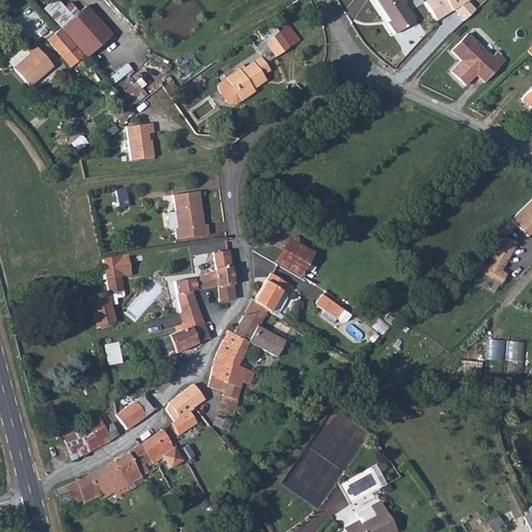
[(378,0),(391,19),(393,22),(391,24),(396,32),(415,19),(405,4),(407,2),(405,0),(378,0)]
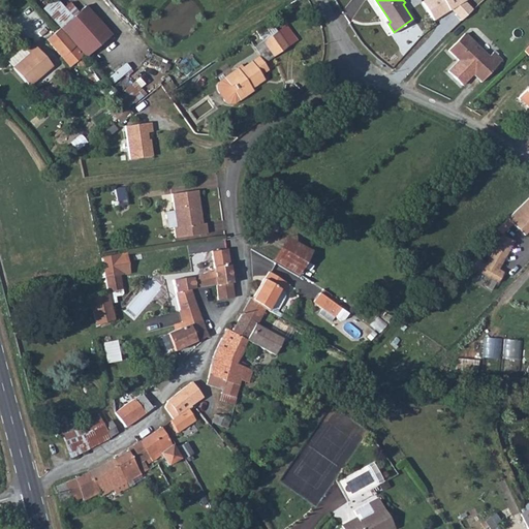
[(82,10),(58,30),(81,57),(83,59),(106,40),(82,10)]
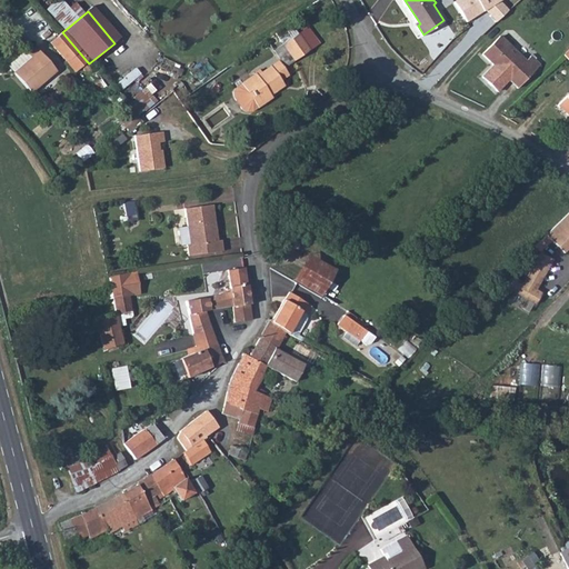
[(87,61),(62,32),(49,43),(73,72),(87,61)]
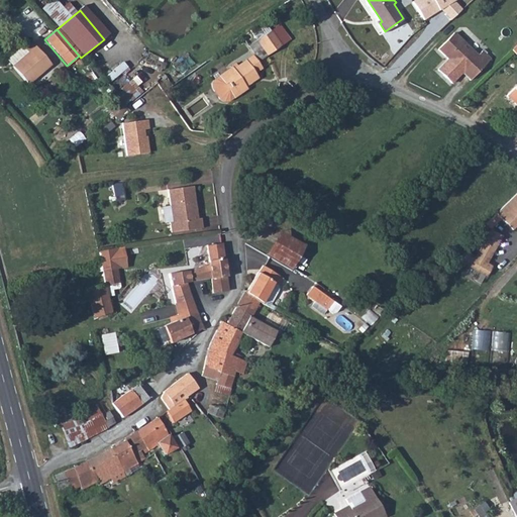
[(267,58),(280,48),(271,33),(256,43),(267,58)]
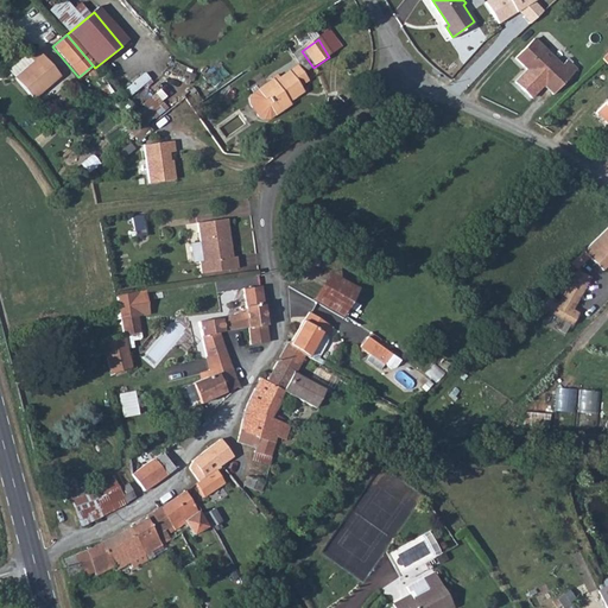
[(562,68),(536,40),(515,61),(526,71),(517,81),(533,99),(544,88),(552,96),(577,73),(567,62),(562,68)]
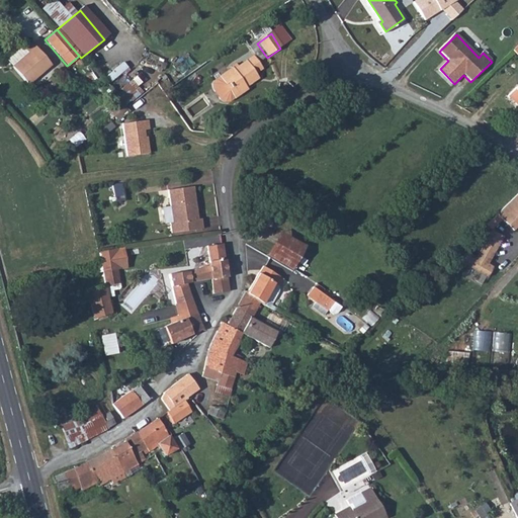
[(27,54),(11,66),(26,85),(50,66),(31,44),(23,49),(27,54)]
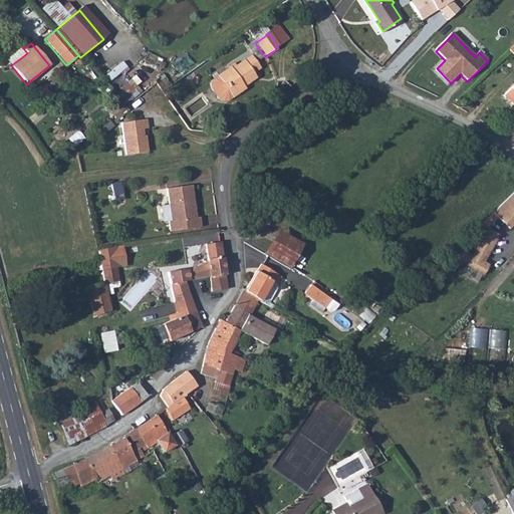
[(513,46),(512,44),(504,52),(512,59),(513,56),(513,46)]
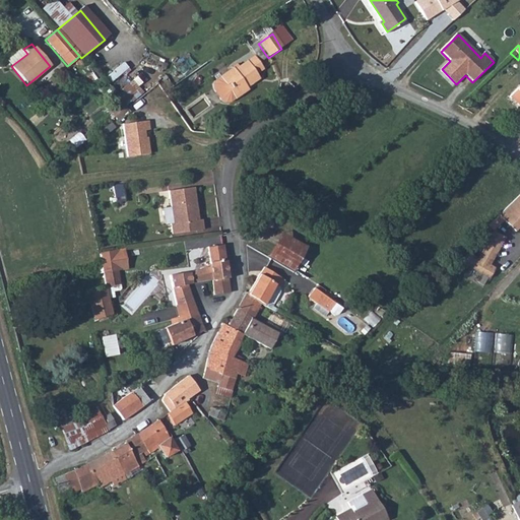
[(243,91),(245,90),(258,81),(255,76),(262,72),(253,59),(234,72),(233,71),(218,80),(224,88),(226,86),(231,91),(228,93),(234,102),(245,94),(243,91)]
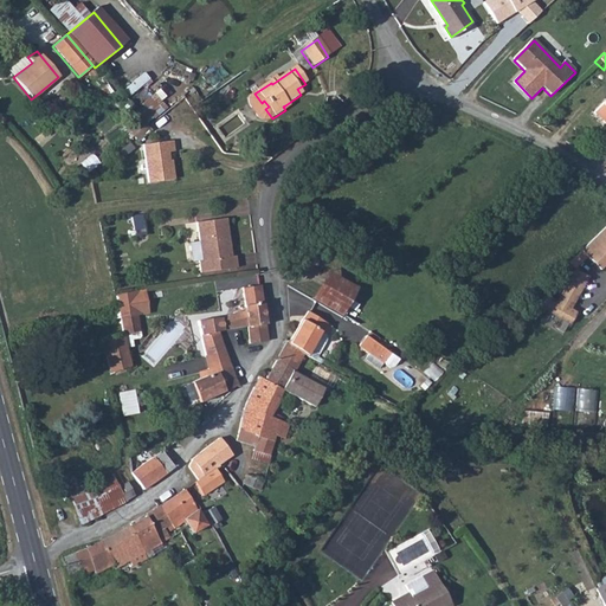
[(131,94),(150,77),(144,71),(126,88),(131,94)]
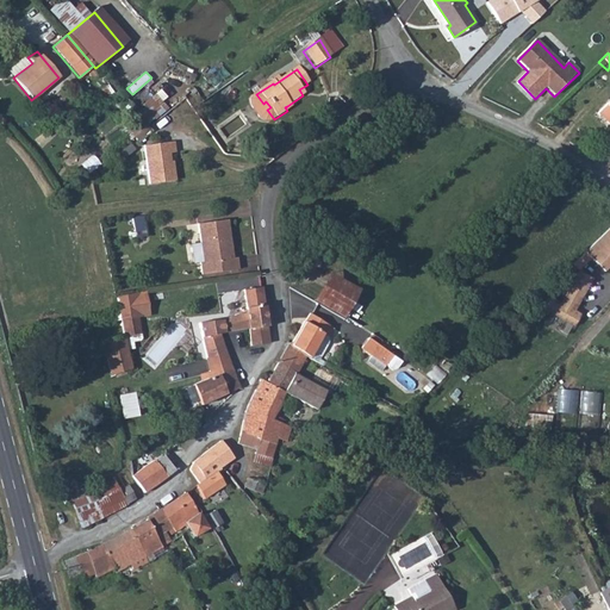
[(263,104),(256,94),(251,98),(249,101),(249,106),(257,119),(262,123),(265,123),(269,123),(274,119),(267,110),(263,104)]
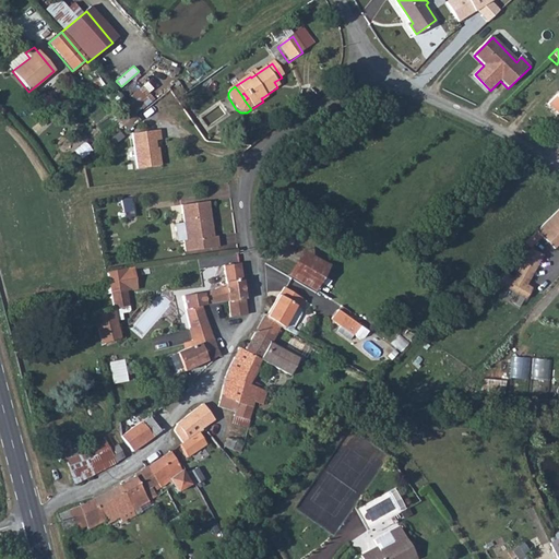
[(558,95),(556,93),(540,109),(556,123),(555,126),(558,130),(558,95)]
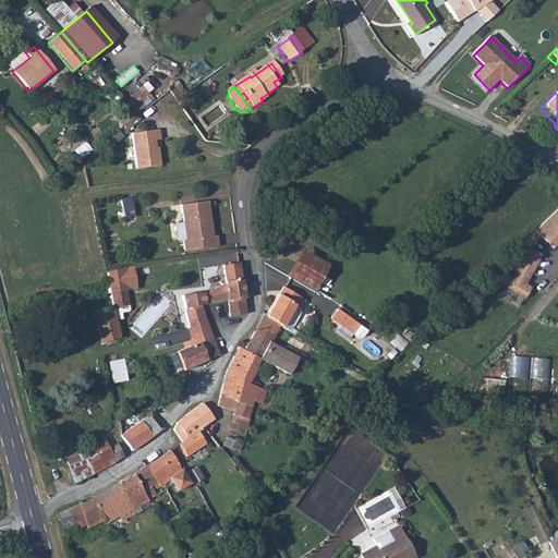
[(126,123),(132,118),(122,106),(116,110),(126,123)]
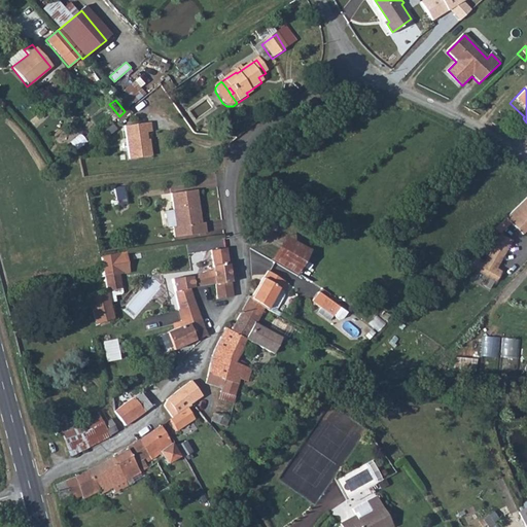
[(130,161),(151,157),(150,146),(148,147),(146,134),(151,134),(150,124),(126,128),(130,161)]
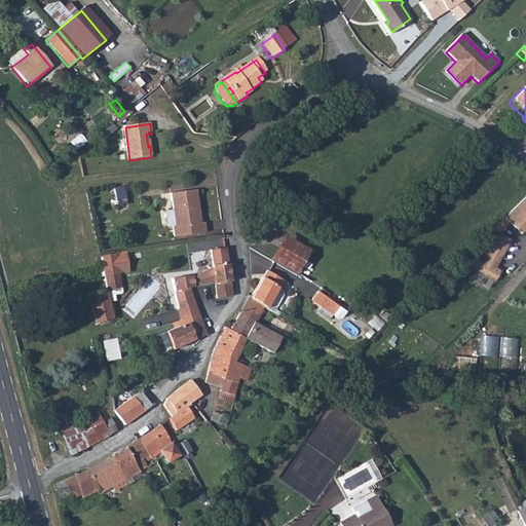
[(188,212),(183,189),(162,193),(165,210),(168,226),(165,226),(167,236),(198,230),(196,221),(193,222),(191,211),(188,212)]
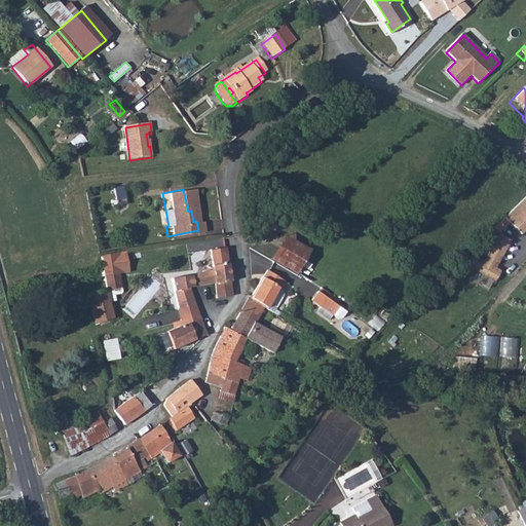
[(525,195),(502,218),(519,235),(525,227),(525,195)]
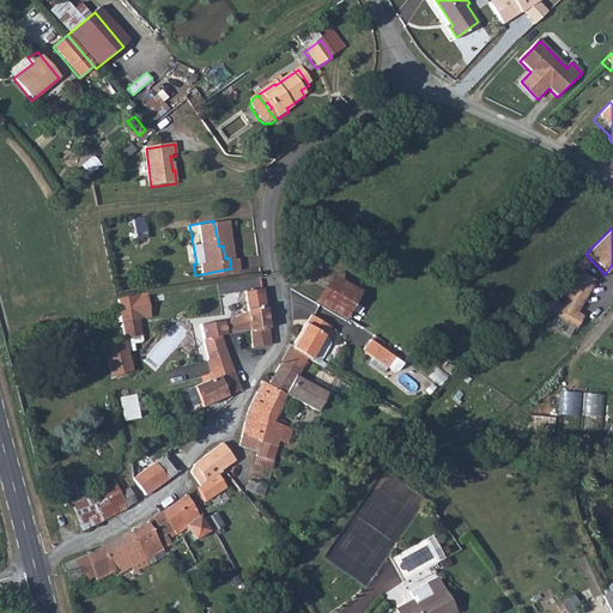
[(196,263),(193,244),(183,246),(187,265),(193,263),(196,263)]
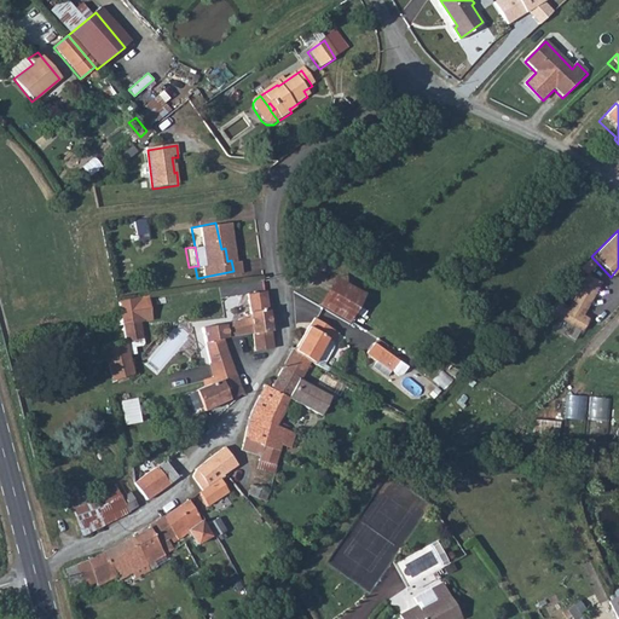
[(583,314),(600,282),(585,275),(570,307),(559,302),(551,314),(584,330),(590,318),(583,314)]
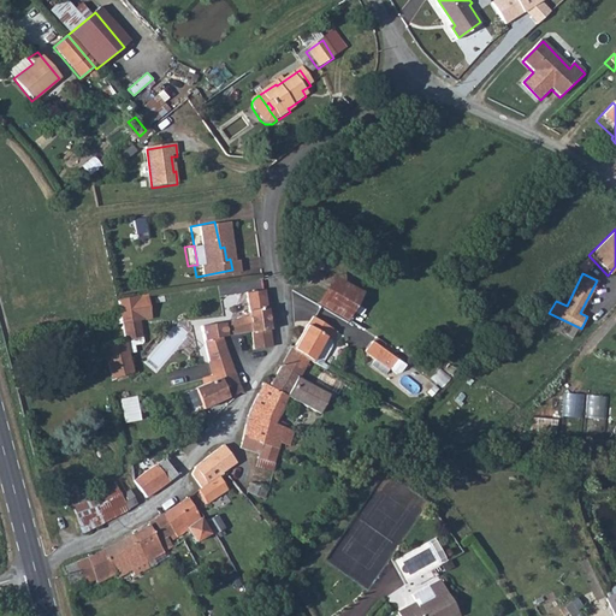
[(315,303),(345,320),(360,292),(333,276),(315,303)]
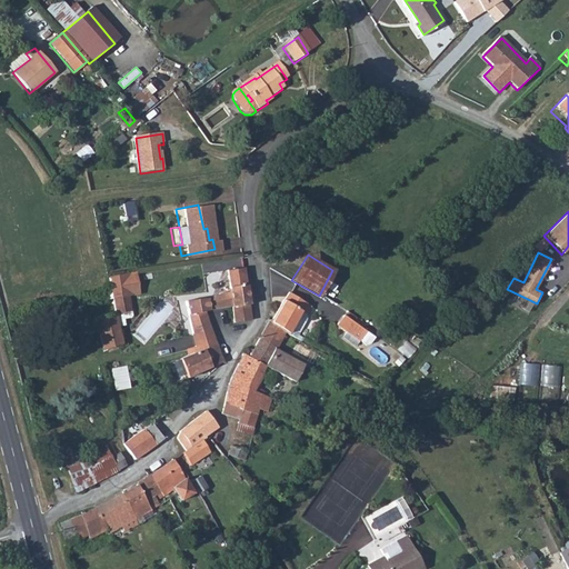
[(251,320),(242,266),(223,269),(227,288),(208,298),(228,296),(230,306),(232,322),(251,320)]
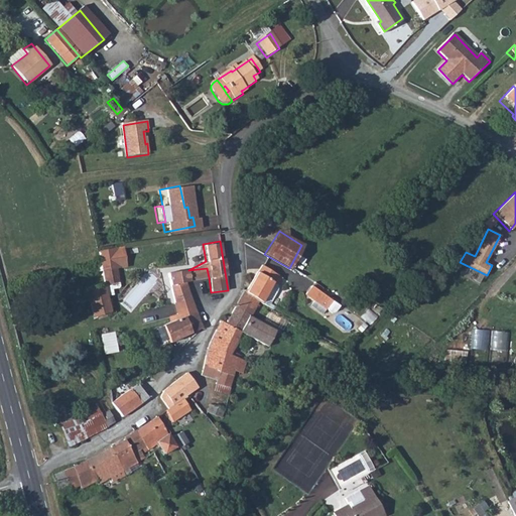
[(126,247),(100,251),(107,284),(121,283),(119,268),(129,266),(126,247)]
